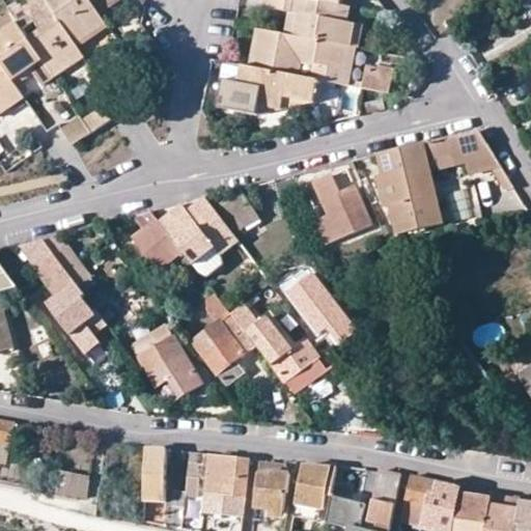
[(11,16),(18,24),(54,79),(83,59),(74,44),(44,0),(24,0),(8,10),(11,16)]
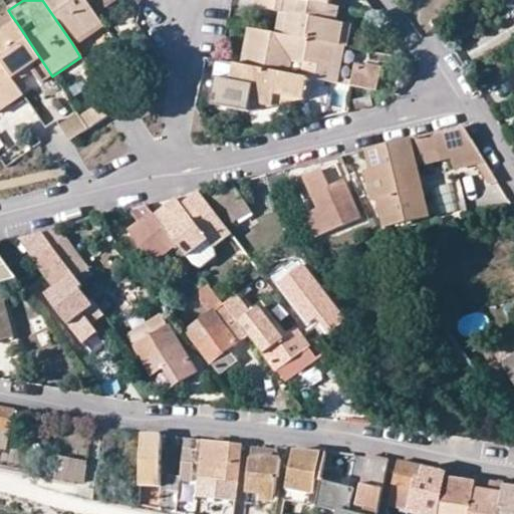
[(42,0),(71,42),(101,23),(95,15),(87,1),(85,0),(42,0)]
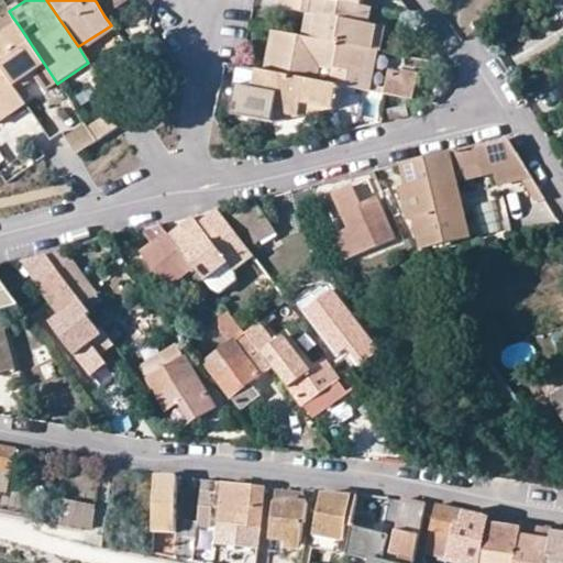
[(130,0),(97,0),(96,1),(105,17),(130,0)]
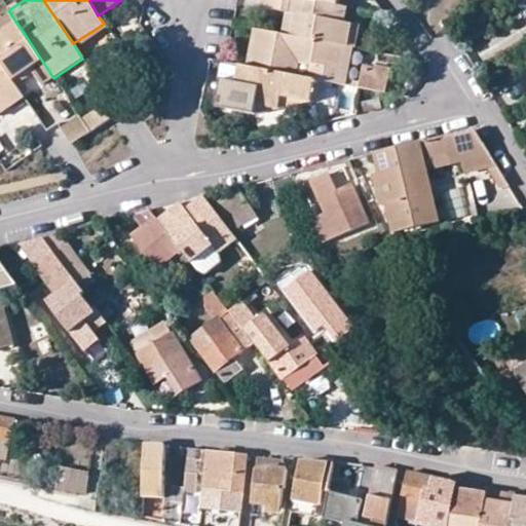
[(294,14),(291,36),(345,47),(351,24),(344,22),(347,7),(338,5),(310,0),(263,0),(261,7),(286,12),(294,14)]
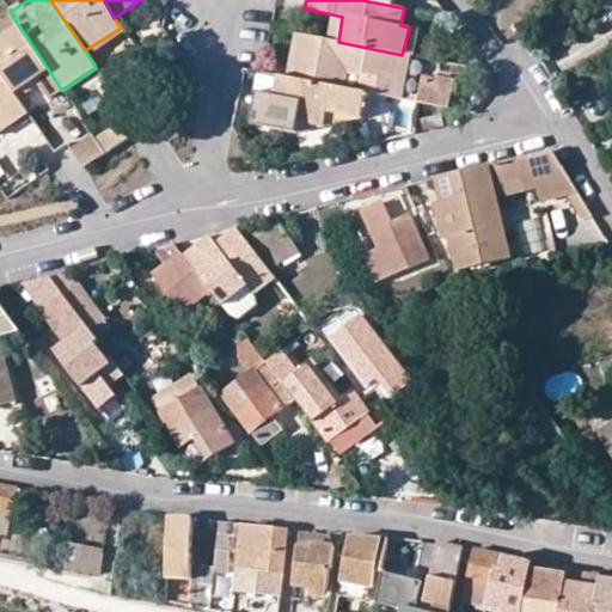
[(342,17),(332,14),(326,38),(338,42),(342,17)]
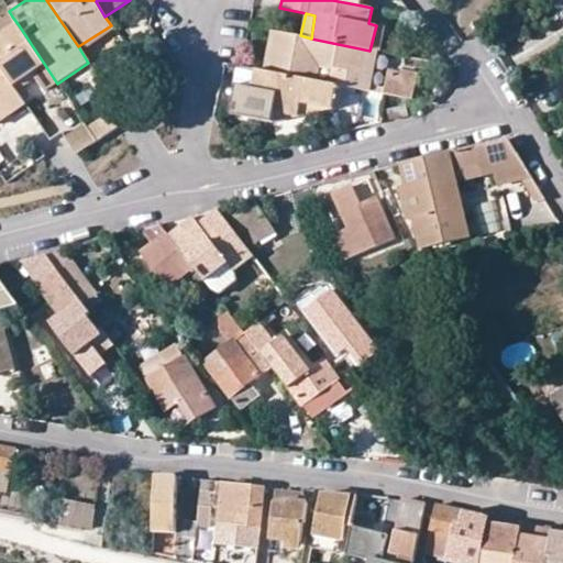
[(0,39),(19,25),(12,17),(0,23),(0,39)]
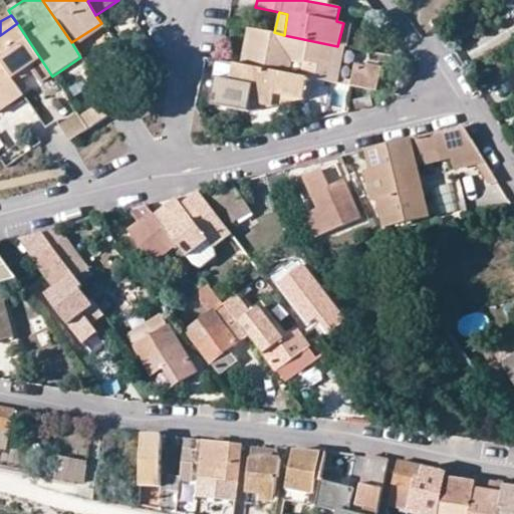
[(17,23),(0,35),(0,60),(15,83),(34,70),(37,76),(41,83),(52,76),(17,23)]
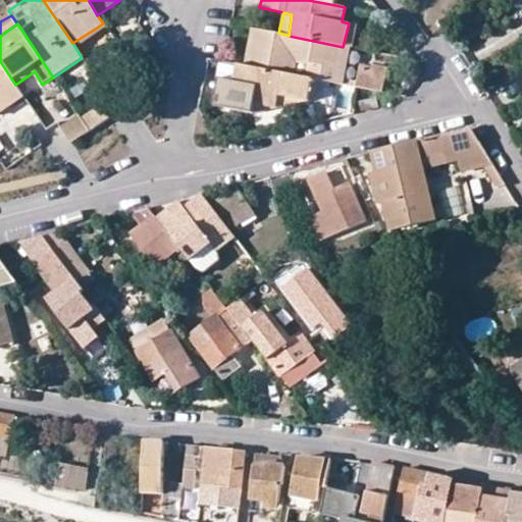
[(343,47),(352,48),(356,24),(349,23),(343,47)]
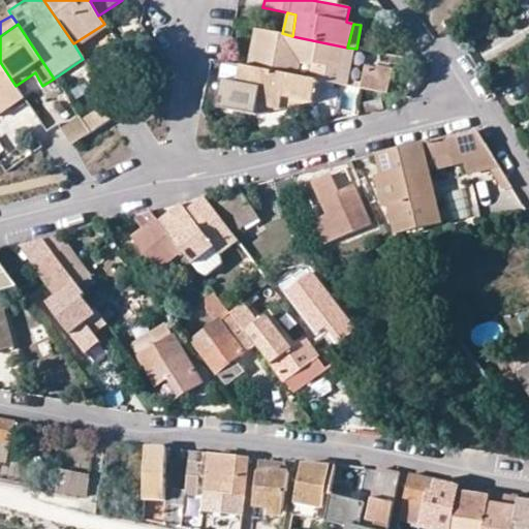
[(258,29),(251,67),(315,80),(339,84),(347,48),(292,36),(282,33),(258,29)]
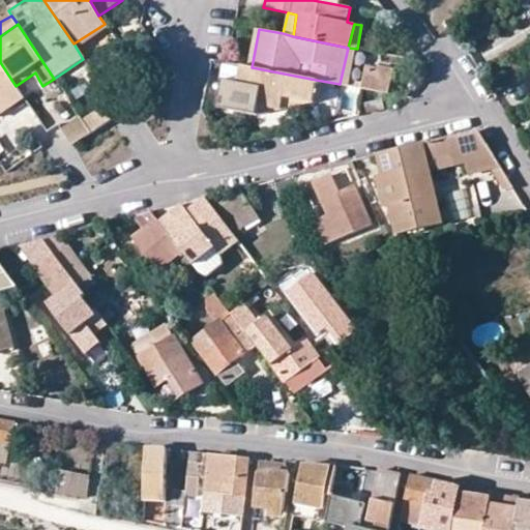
[(357,49),(348,48),(340,84),(350,86),(357,49)]
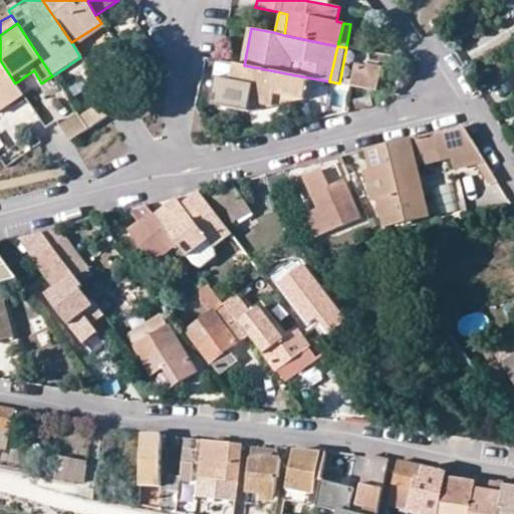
[(0,116),(26,101),(18,88),(15,83),(0,60),(0,116)]
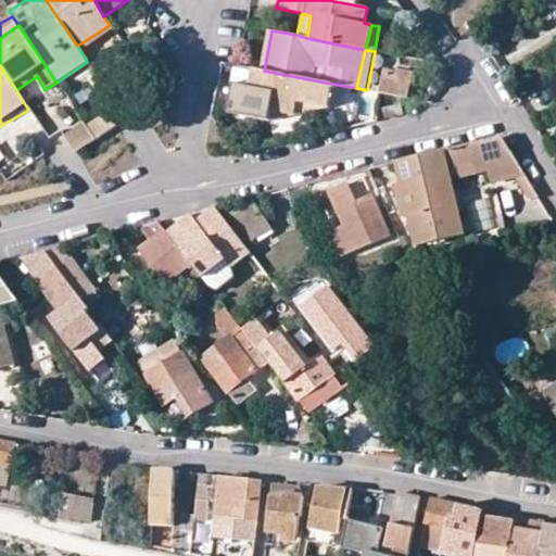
[(384,68),(380,92),(406,98),(409,73),(384,68)]
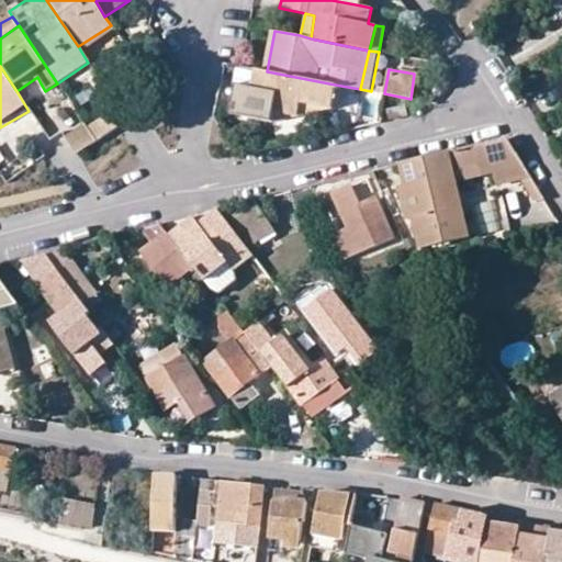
[(272,122),(276,111),(300,115),(302,100),(332,107),(335,85),(267,71),(255,70),(254,76),(246,115),(246,117),(272,122)]
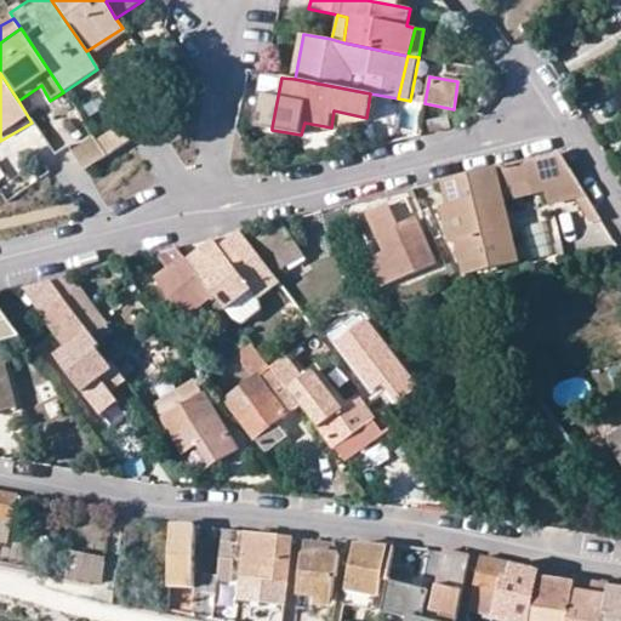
[(252,124),(272,127),(280,84),(260,79),(252,124)]
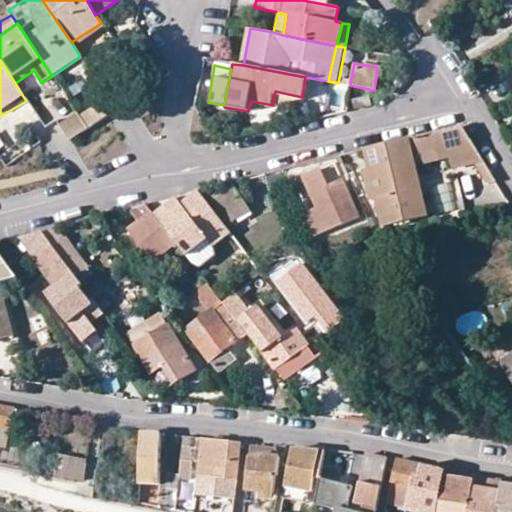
[(15,83),(18,88),(37,76),(34,70),(15,83)]
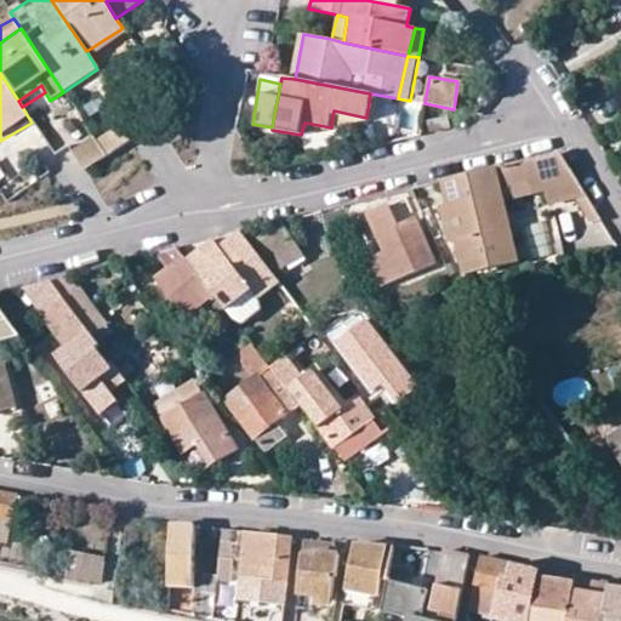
[(450,126),(446,114),(428,119),(431,131),(450,126)]
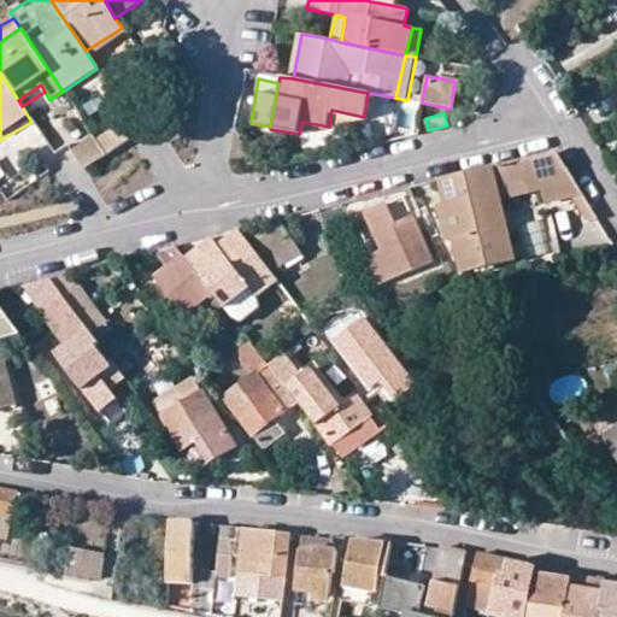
[(117,125),(97,140),(105,154),(127,140),(117,125)]
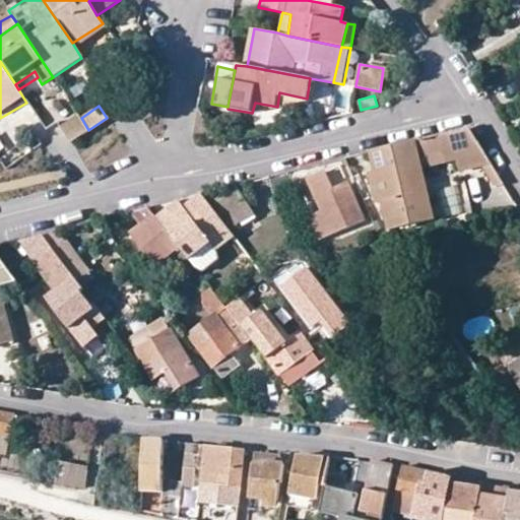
[(79,115),(60,128),(70,142),(88,130),(81,118),(79,115)]
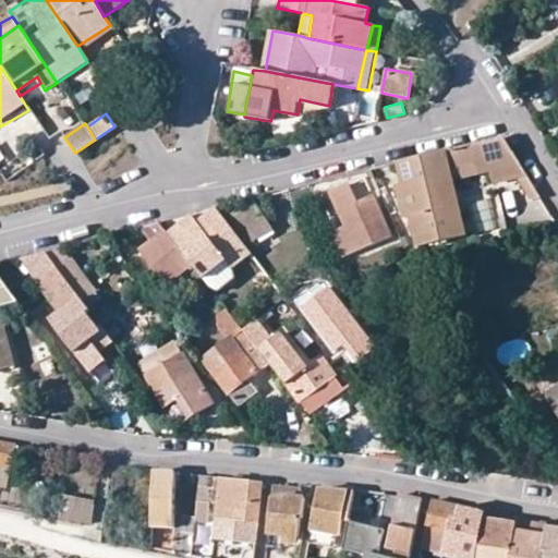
[(504,137),(484,142),(492,174),(495,189),(529,180),(504,137)]
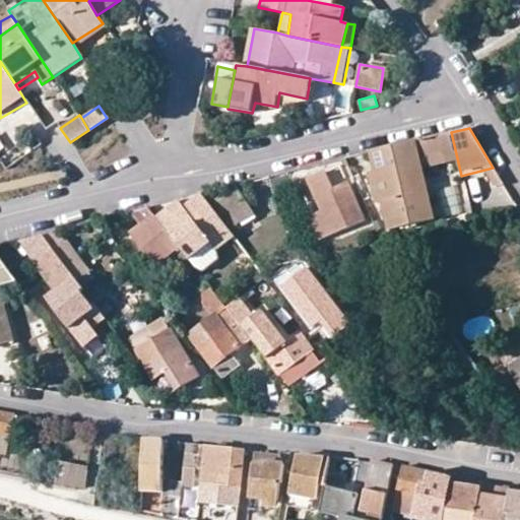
[(451,132),(416,141),(424,171),(458,163),(451,132)]
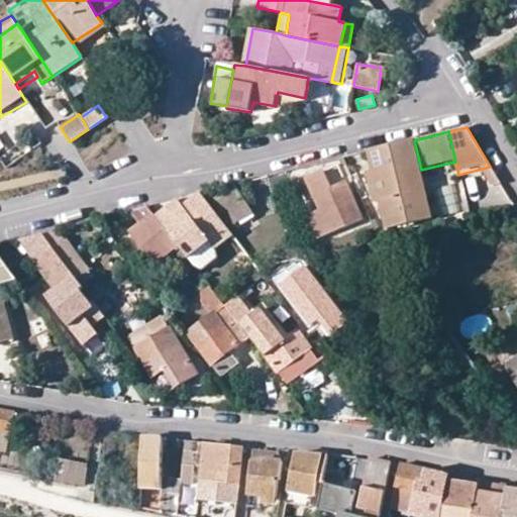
[(414,140),(370,150),(375,171),(369,172),(376,201),(382,199),(389,229),(433,218),(421,170),(414,140)]
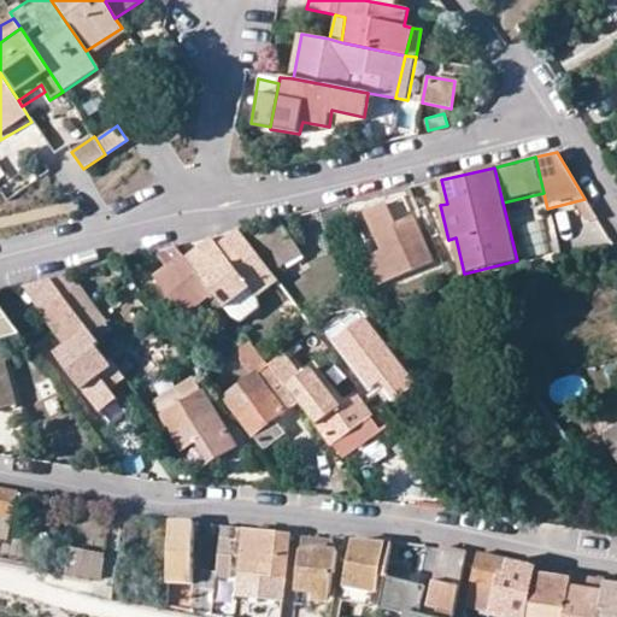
[(433,263),(413,219),(395,227),(387,205),(366,215),(383,252),(370,258),(381,285),(433,263)]
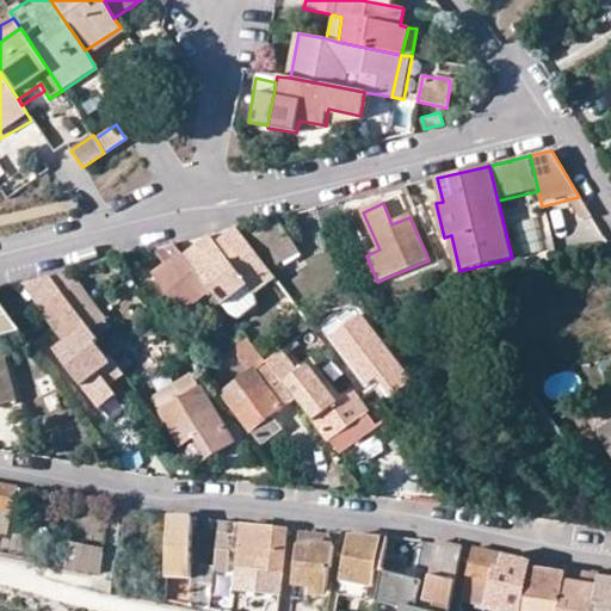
[(279,221),(253,238),(275,269),(300,252),(279,221)]
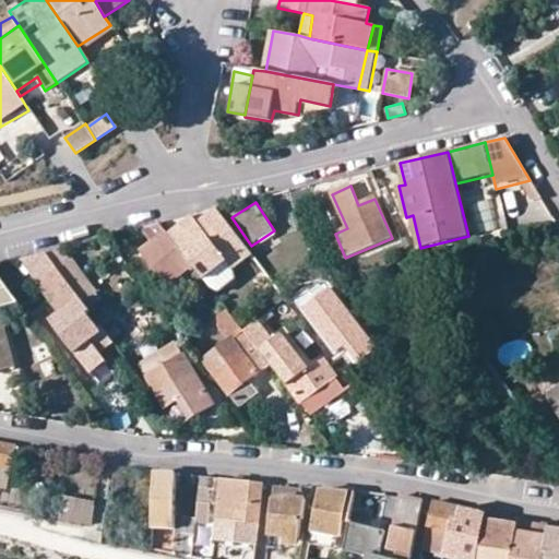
[(200,222),(205,228),(199,233),(194,225),(188,217),(167,234),(195,271),(201,276),(222,260),(228,269),(249,252),(216,207),(200,222)]
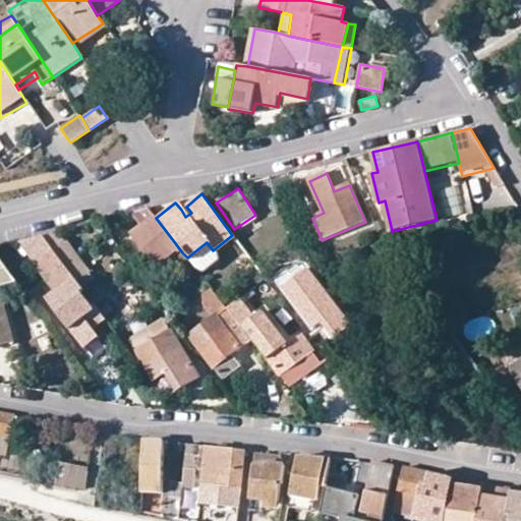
[(181,210),(185,217),(191,213),(186,207),(181,210)]
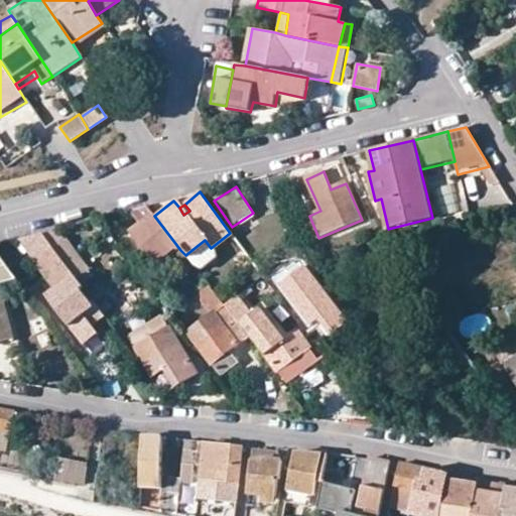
[(129,210),(138,223),(126,232),(154,269),(180,250),(154,216),(147,206),(129,210)]
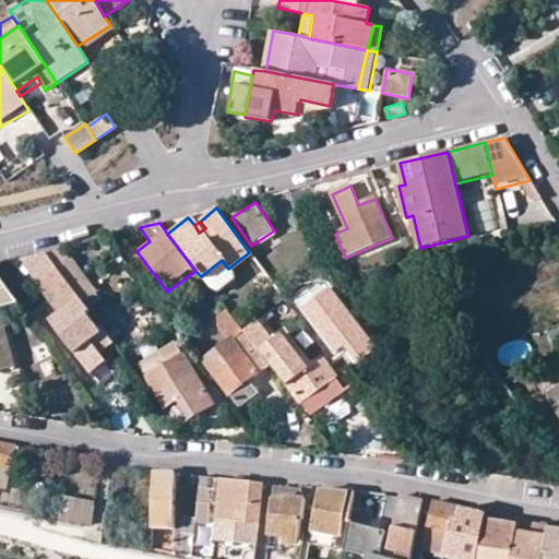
[(99,323),(114,313),(66,247),(45,252),(57,268),(99,323)]
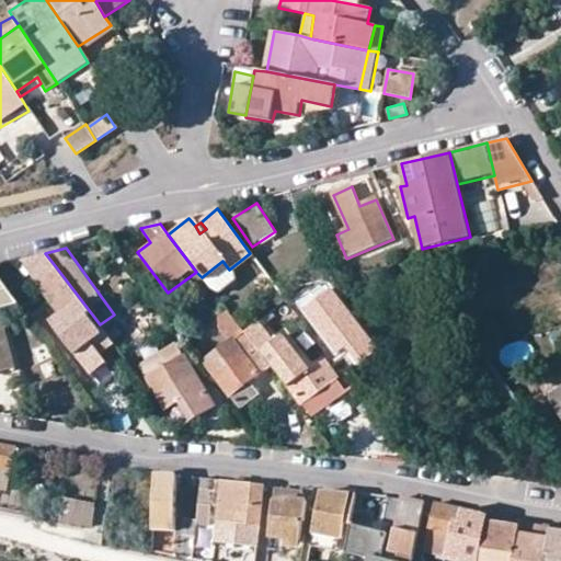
[(45,253),(30,256),(46,277),(57,268),(45,253)]
